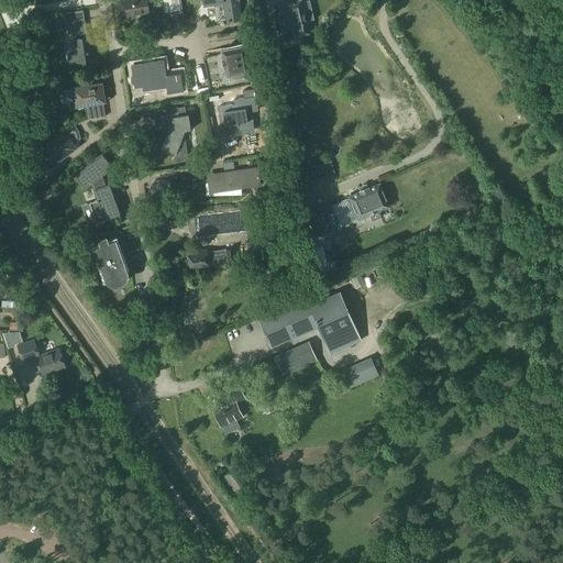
[(128,0),(124,1),(127,15),(148,12),(146,0),(128,0)]
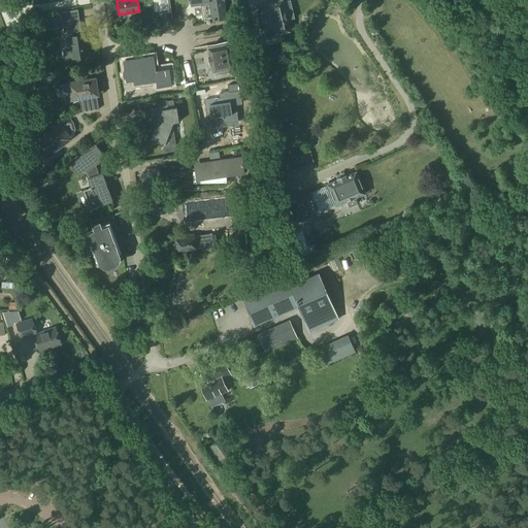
[(152,0),(155,12),(169,9),(167,0),(152,0)]
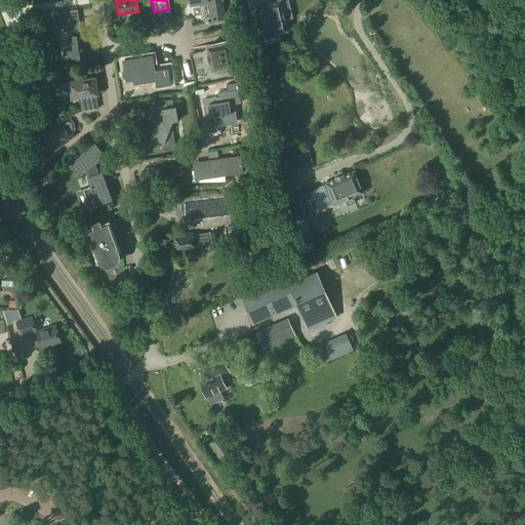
[(189,0),(190,5),(200,4),(202,19),(212,17),(212,19),(224,17),(221,1),(221,0),(189,0)]
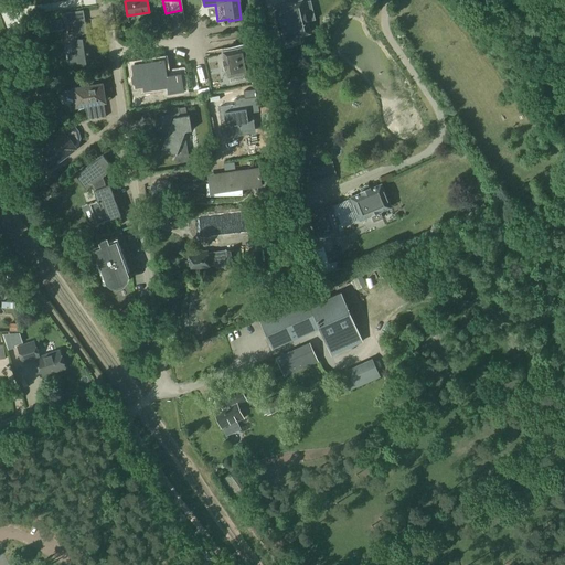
[(278,7),(280,18),(279,18),(281,28),(283,28),(286,39),(309,33),(307,22),(309,21),(307,12),(305,12),(301,1),(278,7)]
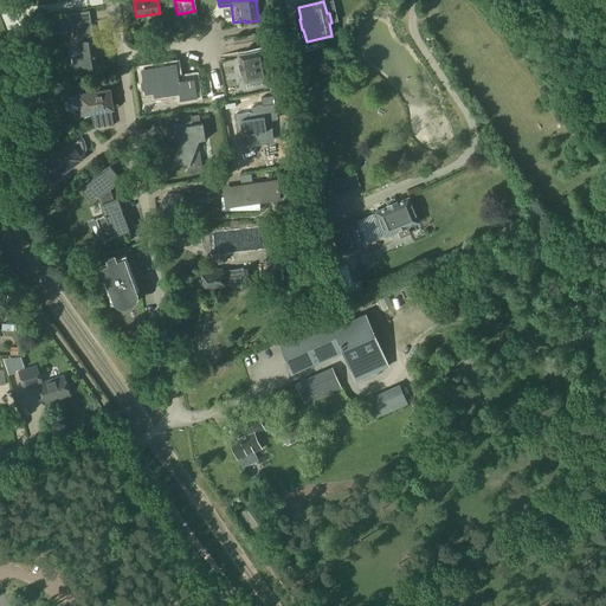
[(64,20),(49,24),(50,34),(66,31),(64,20)]
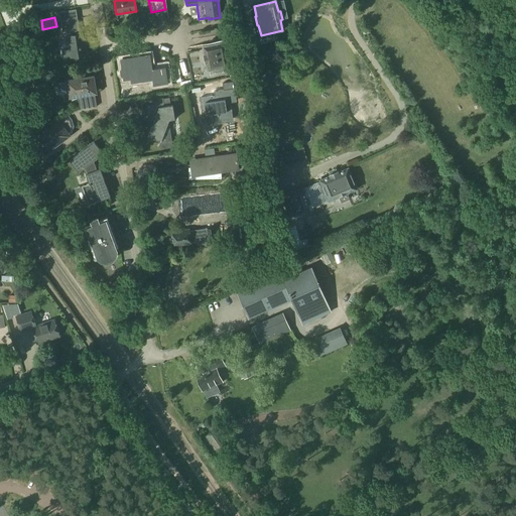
[(60,49),(62,58),(71,57),(87,54),(84,34),(80,34),(77,18),(60,21),(63,39),(61,42),(62,48),(60,49)]
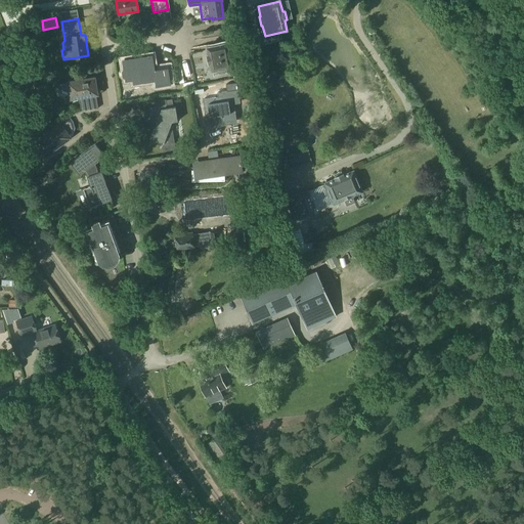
[(209,64),(210,73),(232,68),(228,44),(205,48),(207,56),(206,56),(208,64),(209,64)]
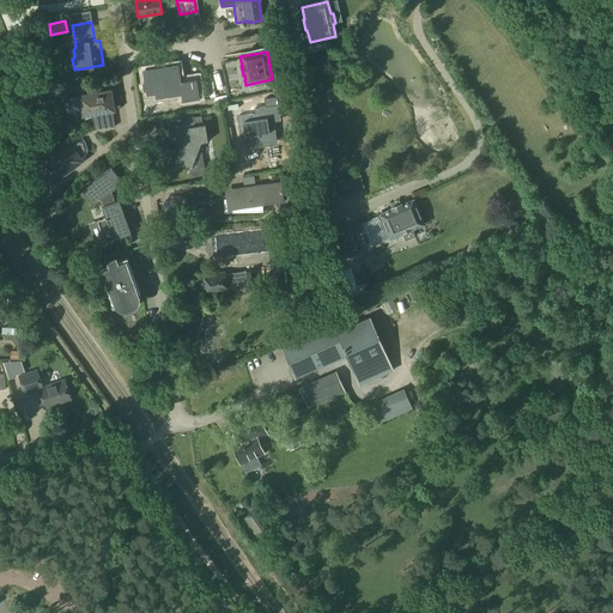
[(184,104),(202,102),(199,83),(182,85),(180,68),(139,74),(141,85),(139,89),(140,93),(143,95),(143,96),(173,91),(174,92),(182,91),(184,104)]
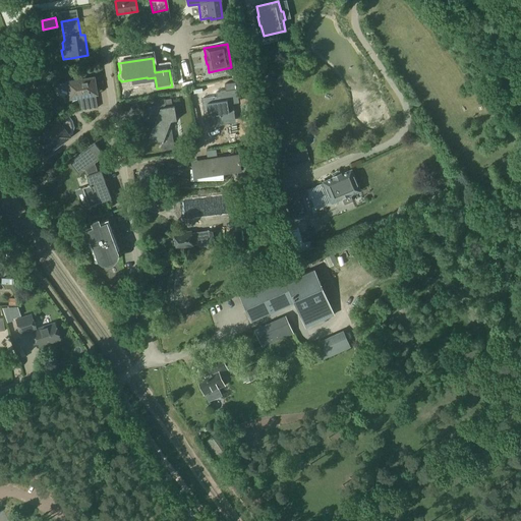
[(98,108),(95,94),(96,94),(96,93),(97,92),(97,88),(95,85),(94,78),(56,83),(56,88),(60,93),(67,95),(77,93),(80,111),(98,108)]
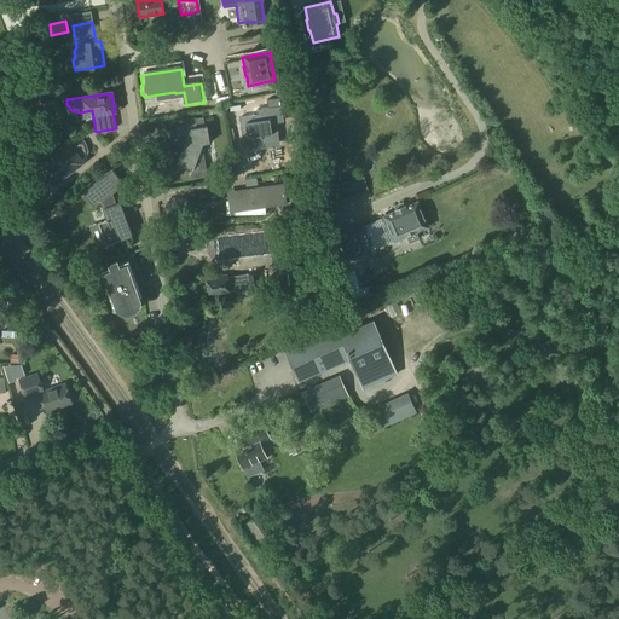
[(248,145),(262,143),(261,137),(273,134),(271,119),(281,117),(278,105),(277,105),(276,98),(265,100),(266,108),(256,110),(254,110),(255,115),(238,117),(241,131),(246,129),(248,145)]
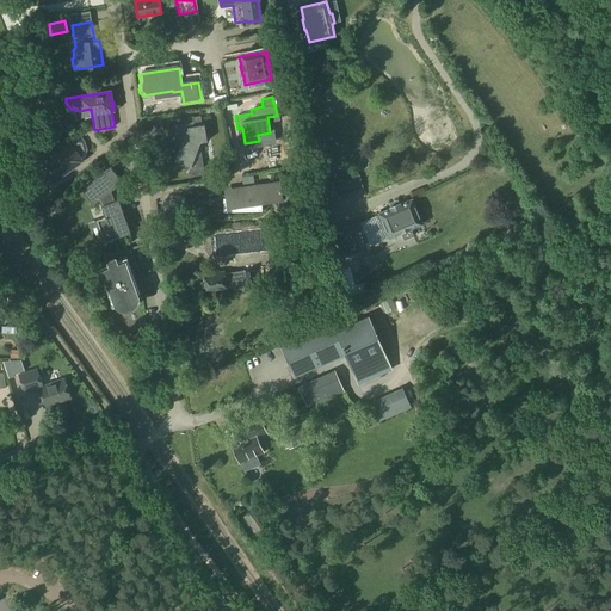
[(193,127),(193,123),(173,127),(176,143),(181,143),(174,162),(190,168),(199,142),(207,141),(204,124),(193,127)]
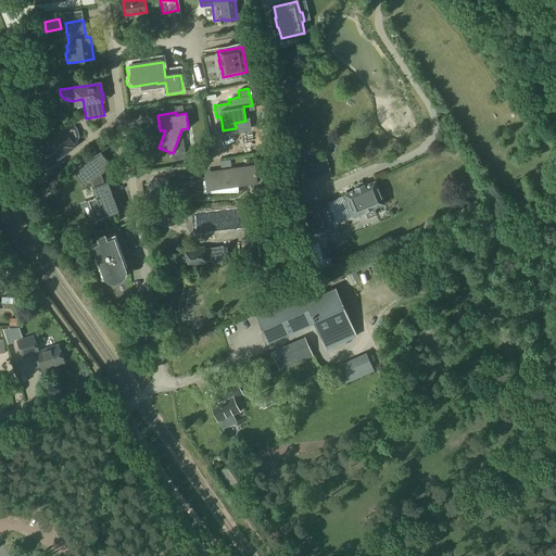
[(77,129),(73,124),(37,150),(40,155),(37,159),(40,163),(45,161),(48,165),(77,143),(79,136),(77,129)]
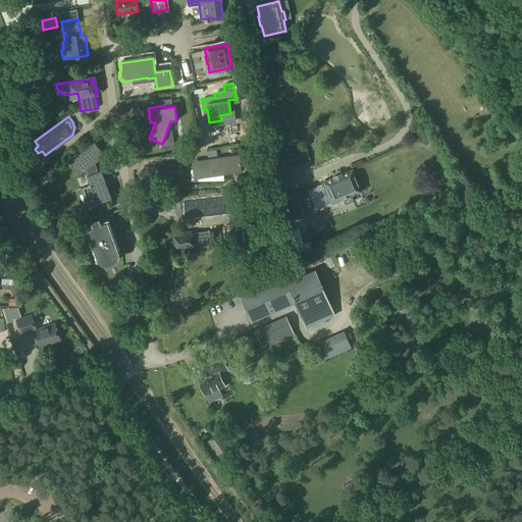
[(70,162),(80,174),(85,171),(95,163),(104,156),(95,144),(70,162)]
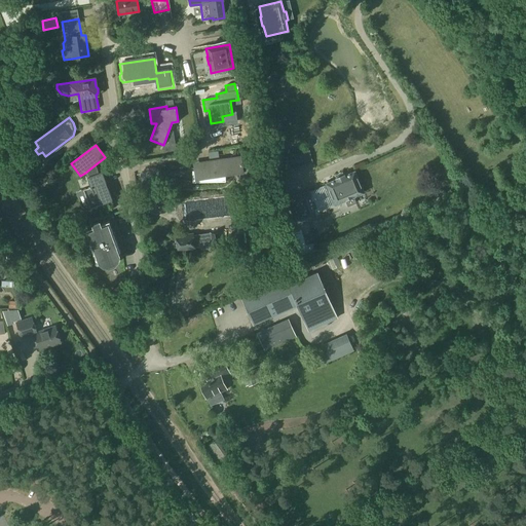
[(192,171),(192,183),(225,182),(225,173),(243,173),(243,172),(241,157),(208,161),(208,162),(208,167),(196,168),(196,171),(192,171)]
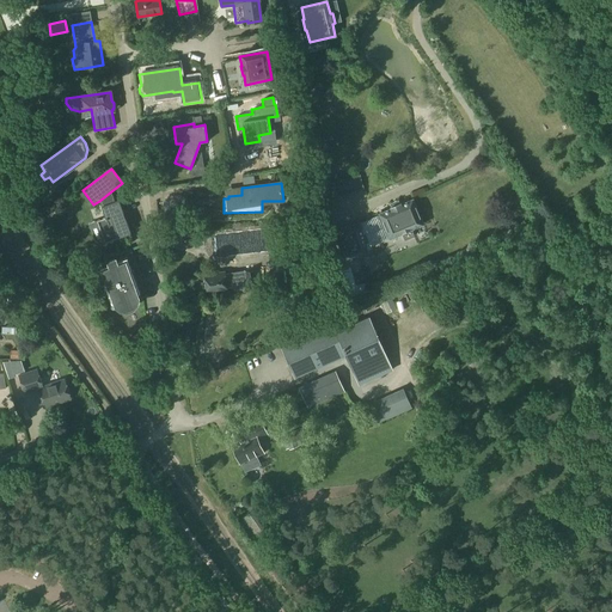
[(114,202),(111,191),(99,201),(105,219),(97,222),(104,243),(130,233),(118,200),(114,202)]
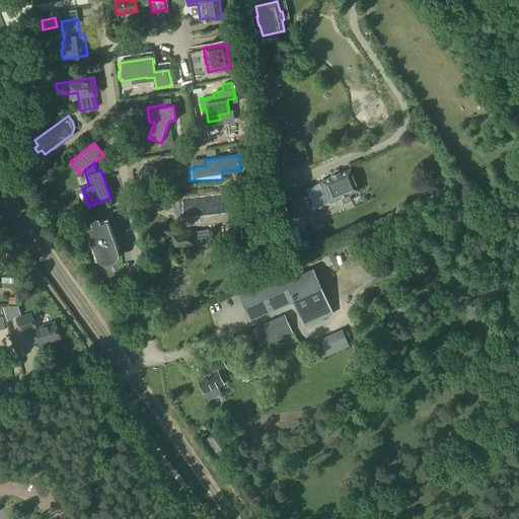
[(321,181),(330,203),(341,199),(343,204),(351,200),(349,195),(358,192),(349,169),(321,181)]
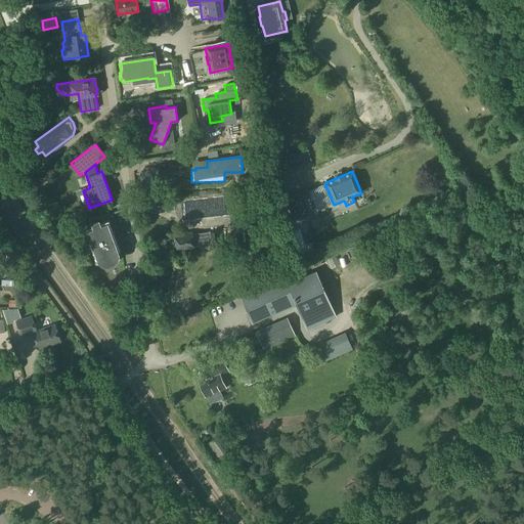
[(236,212),(233,191),(182,200),(185,220),(236,212)]
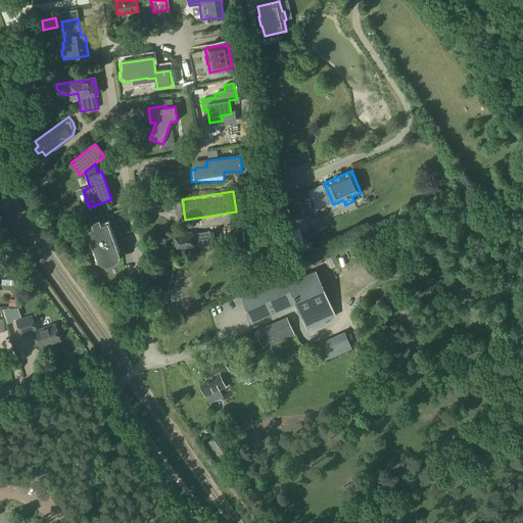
[(288,197),(295,223),(313,218),(306,192),(288,197)]
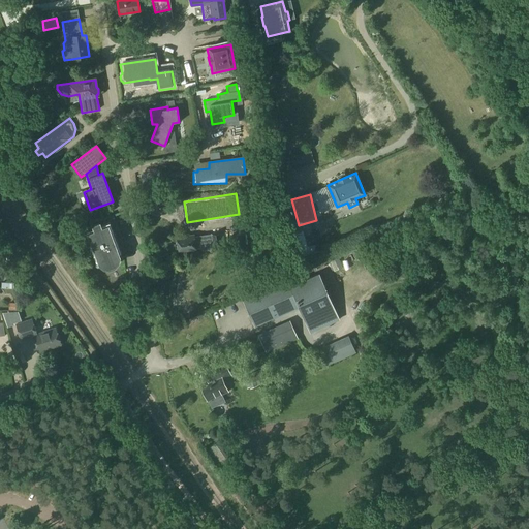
[(324,194),(316,194),(317,203),(325,201),(324,194)]
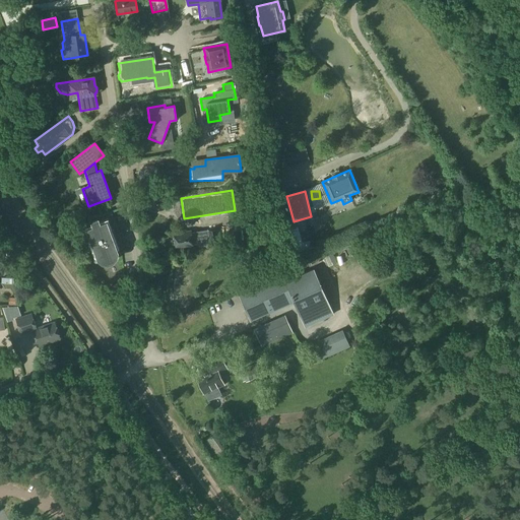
[(230,241),(243,240),(241,215),(228,216),(230,241)]
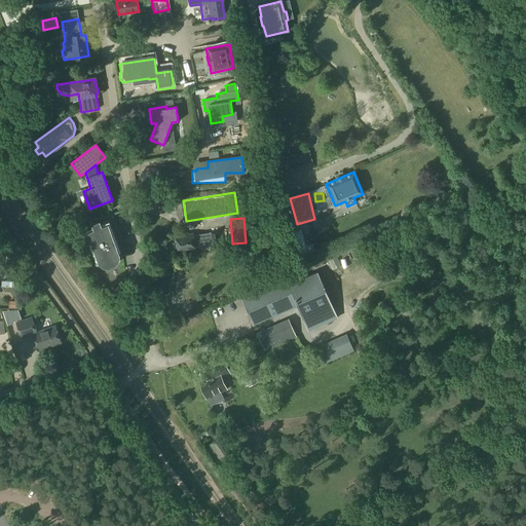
[(84,232),(96,263),(101,261),(102,265),(107,268),(113,268),(118,265),(121,262),(123,258),(109,222),(101,225),(100,222),(92,225),(94,228),(84,232)]
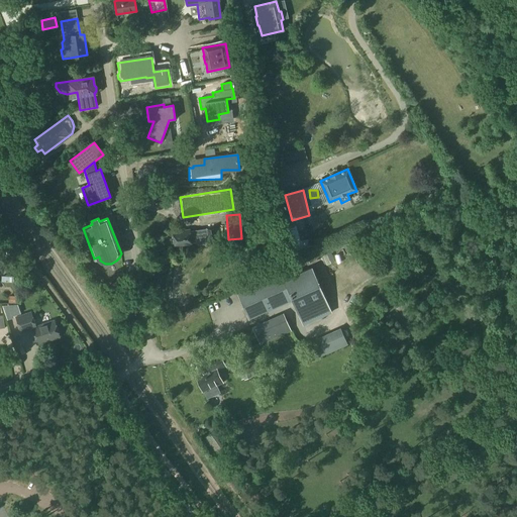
[(57,223),(60,233),(71,229),(67,219),(57,223)]
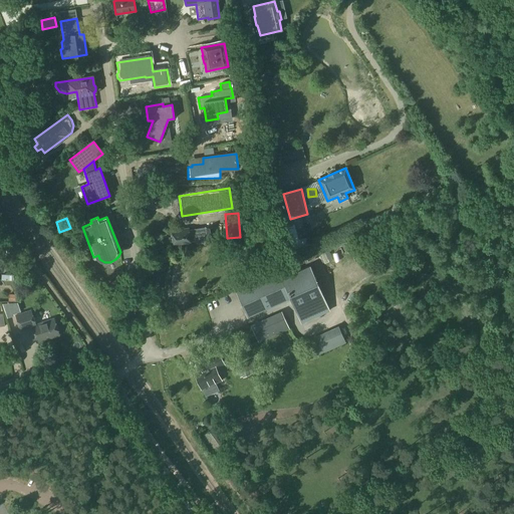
[(205,229),(206,239),(207,243),(220,241),(220,237),(218,227),(205,229)]
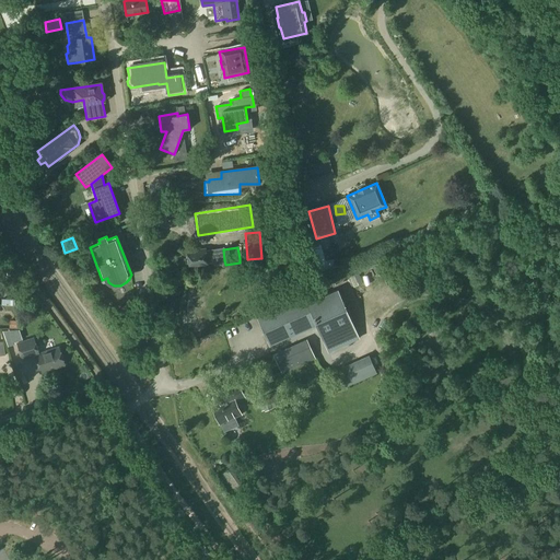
[(212,251),(206,252),(205,249),(197,251),(197,253),(187,254),(189,266),(199,265),(199,266),(207,265),(207,264),(214,263),(212,251)]
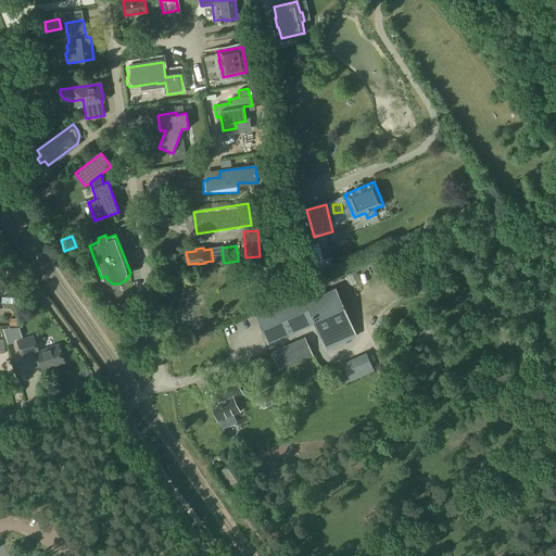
[(302,295),(314,323),(326,349),(356,336),(335,288),(320,294),(317,289),(302,295)]
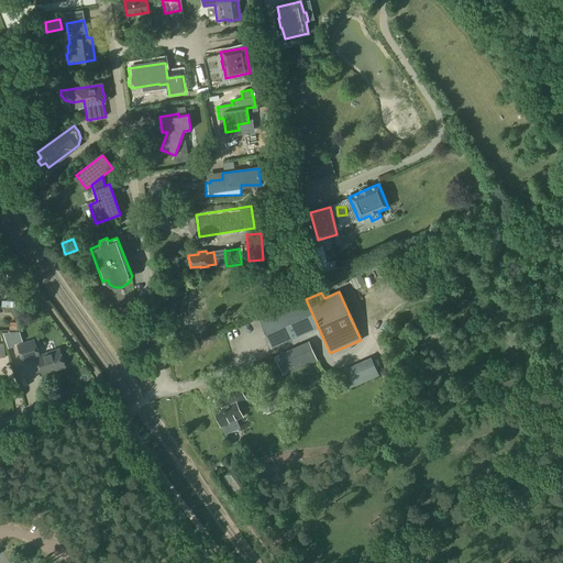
[(272,348),(318,327),(306,299),(260,320),(272,348)]
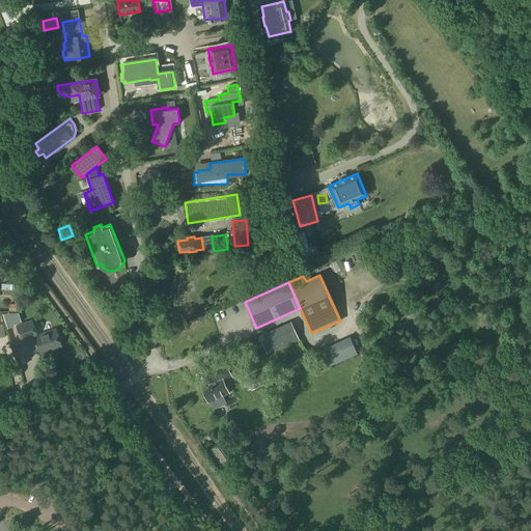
[(7,316),(9,322),(20,318),(18,313),(7,316)]
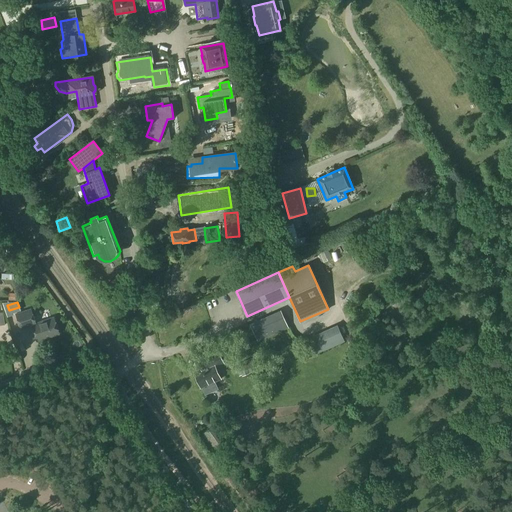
[(16,314),(21,329),(31,326),(36,341),(59,334),(54,318),(36,324),(31,309),(16,314)]
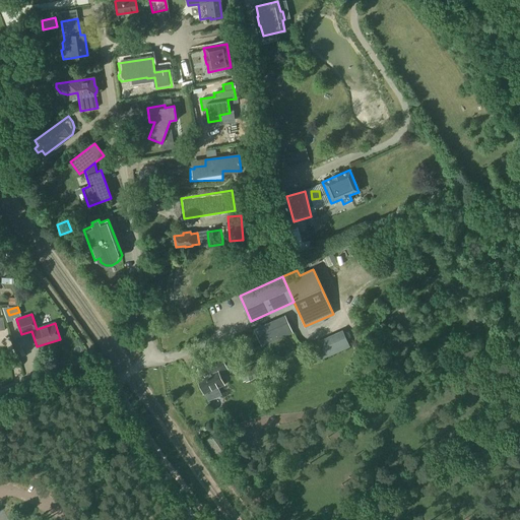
[(255,331),(262,345),(270,342),(263,327),(255,331)]
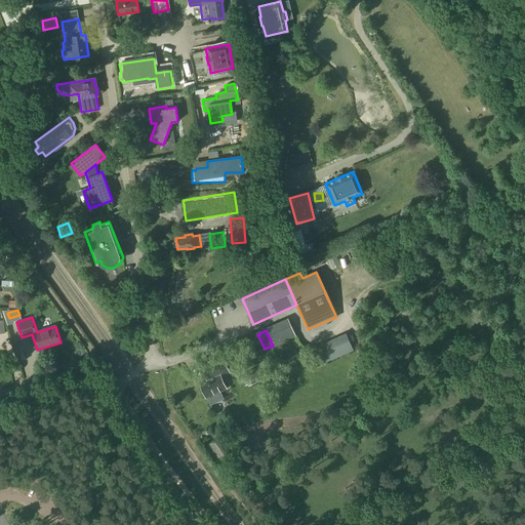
[(199,381),(206,398),(226,389),(220,376),(229,372),(223,360),(201,370),(205,378),(199,381)]
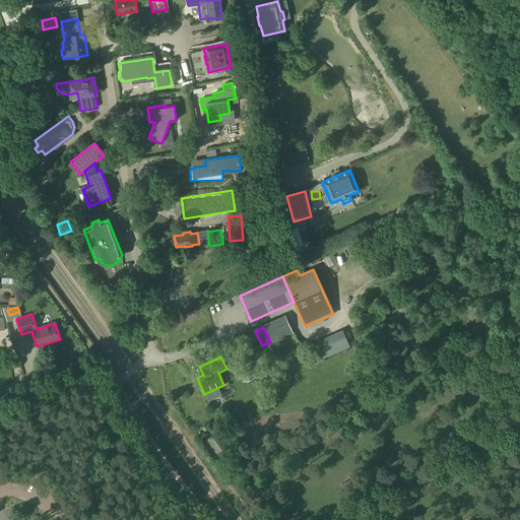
[(241,372),(246,383),(260,376),(255,365),(241,372)]
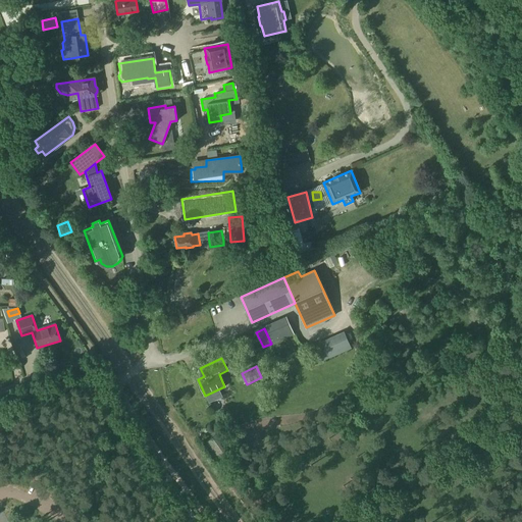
[(185,410),(191,420),(203,414),(197,403),(185,410)]
